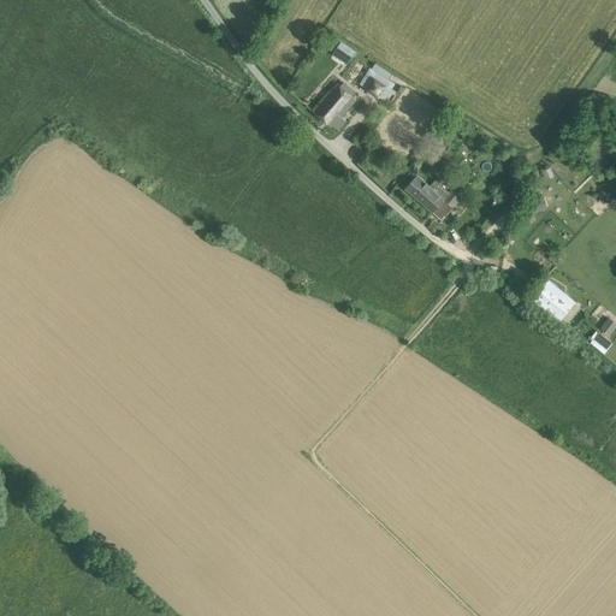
[(341,43),(336,51),(350,60),(355,52),(341,42),(341,43)]
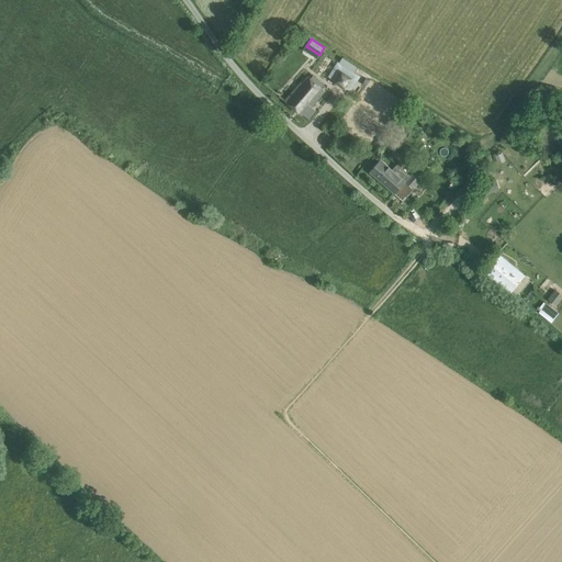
[(328,77),(346,88),(356,72),(338,62),(328,77)]
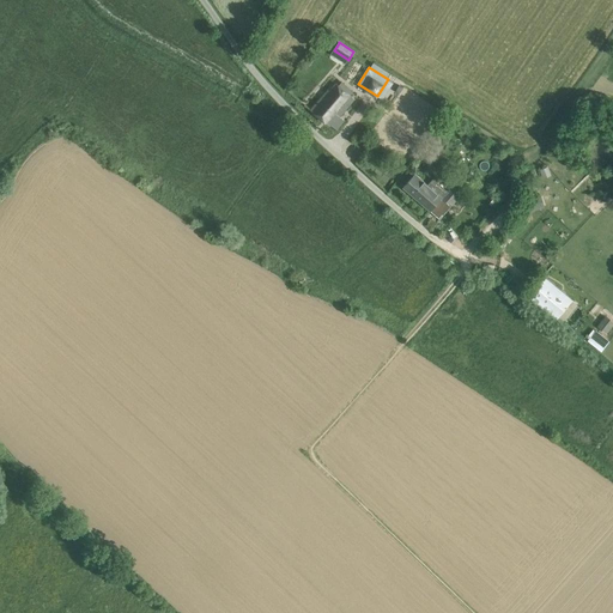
[(339,116),(354,98),(337,84),(329,91),(328,90),(310,110),(329,126),(331,125),(337,129),(344,120),(339,116)]
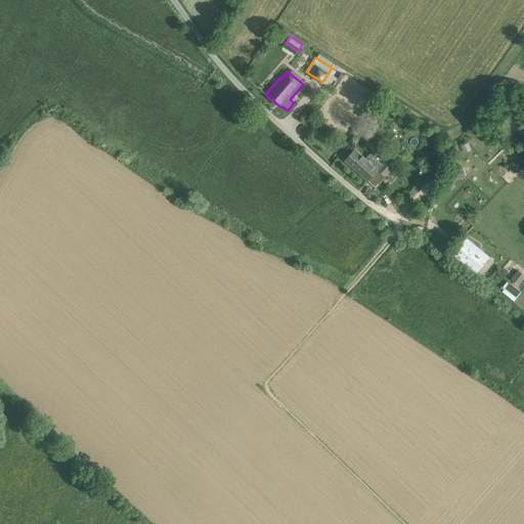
[(345,161),(376,187),(398,162),(390,155),(382,163),(370,154),(366,159),(355,148),(345,161)]
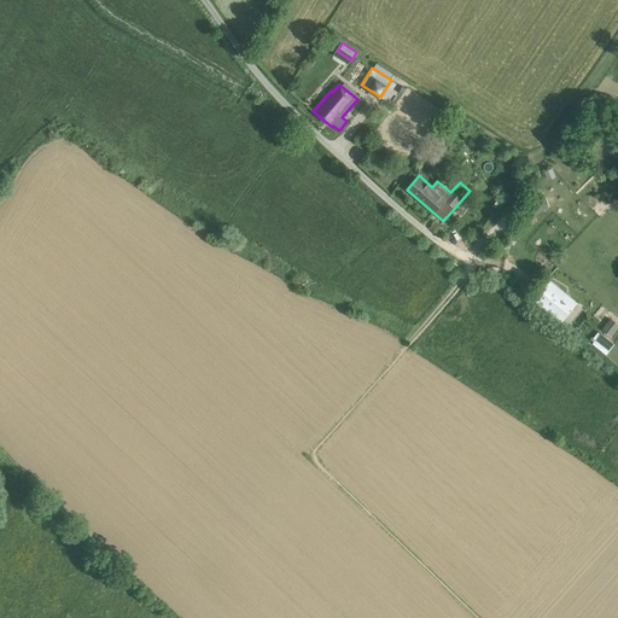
[(489,192),(482,200),(490,208),(493,205),(495,208),(500,200),(489,192)]
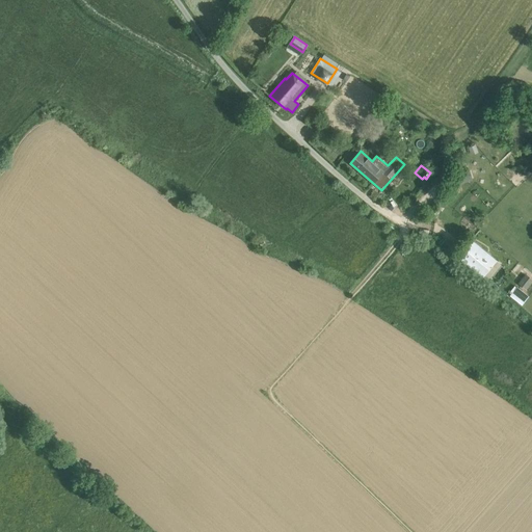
[(464,170),(456,174),(459,184),(468,181),(464,170)]
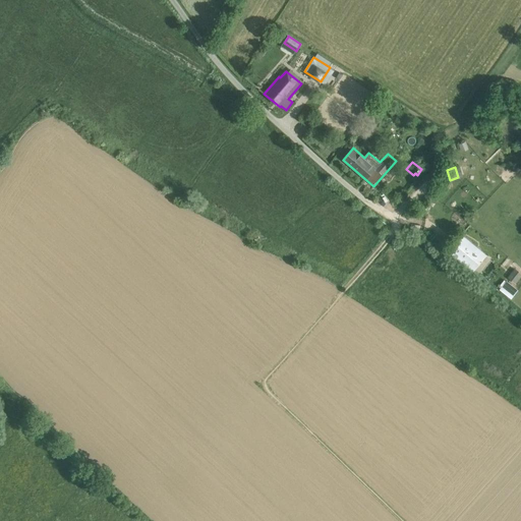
[(462,234),(448,251),(472,272),(486,254),(462,234)]
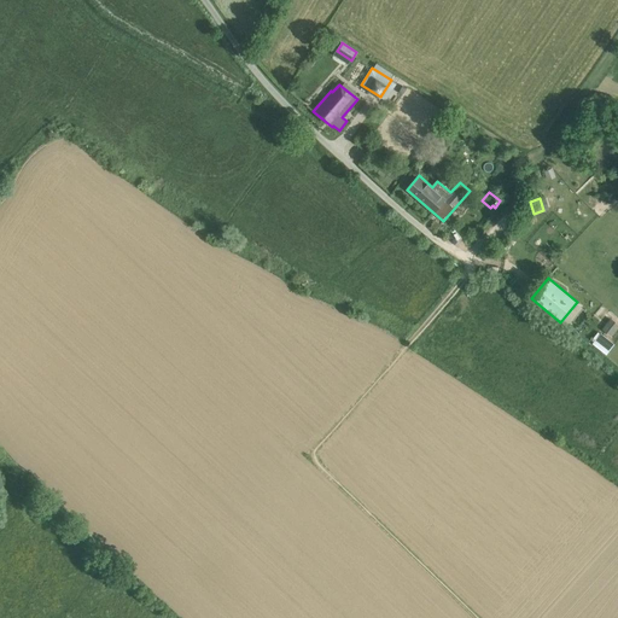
[(589,343),(606,354),(613,343),(598,332),(589,343)]
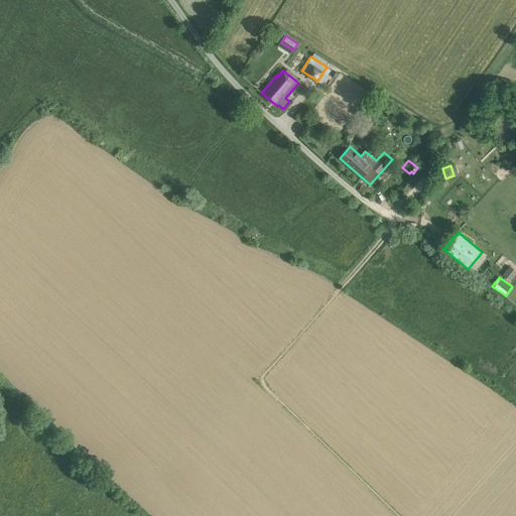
All buildings are outlined.
